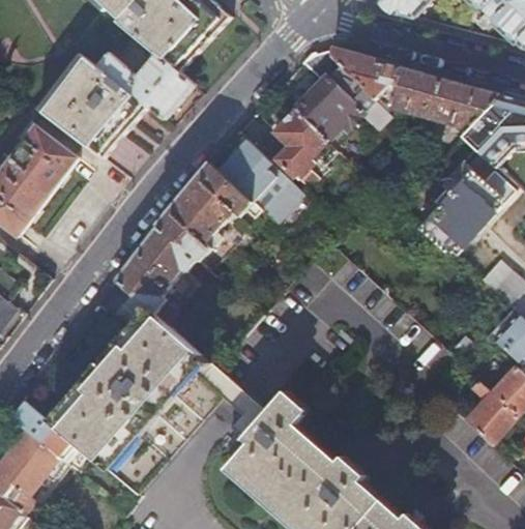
[(114,20),(152,53),(153,52),(176,71),(206,39),(228,16),(210,0),(96,0),(115,18),(114,20)]
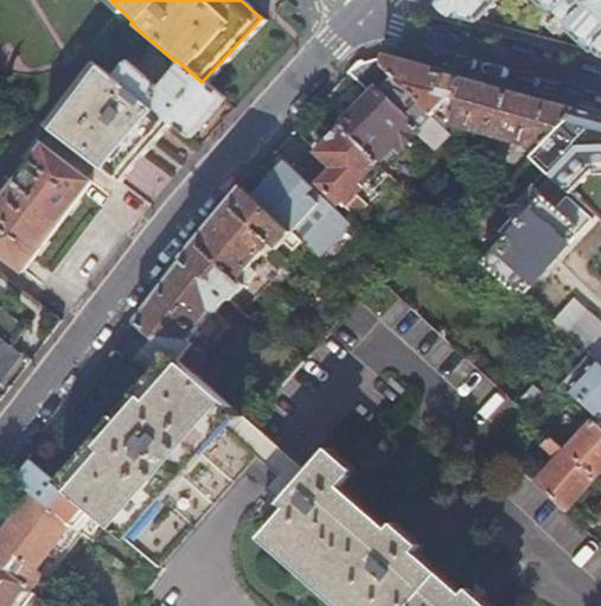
[(434,0),(435,4),(445,11),(471,18),(487,0),(535,0),(544,8),(537,17),(552,31),(561,24),(588,49),(590,46),(596,53),(600,53),(600,0),(434,0)]
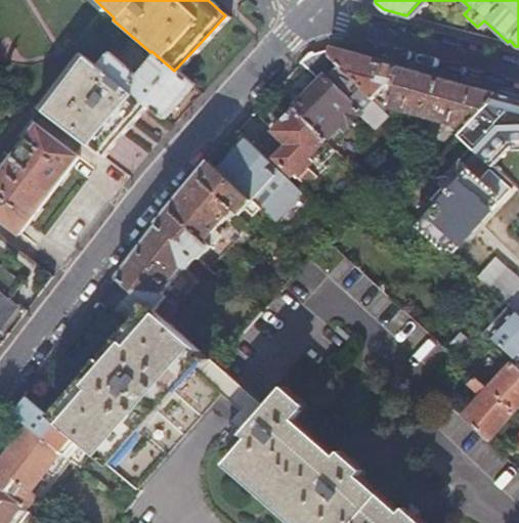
[(339,67),(323,52),(317,46),(304,50),(297,58),(316,79),(290,106),(321,137),(335,122),(340,126),(353,111),(369,126),(383,111),(380,107),(339,67)]
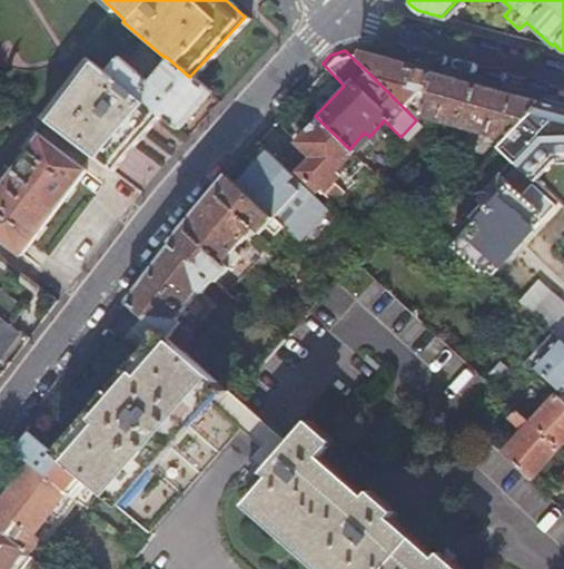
[(414,111),(416,113),(428,70),(417,67),(355,50),(352,57),(368,72),(413,117),(414,111)]
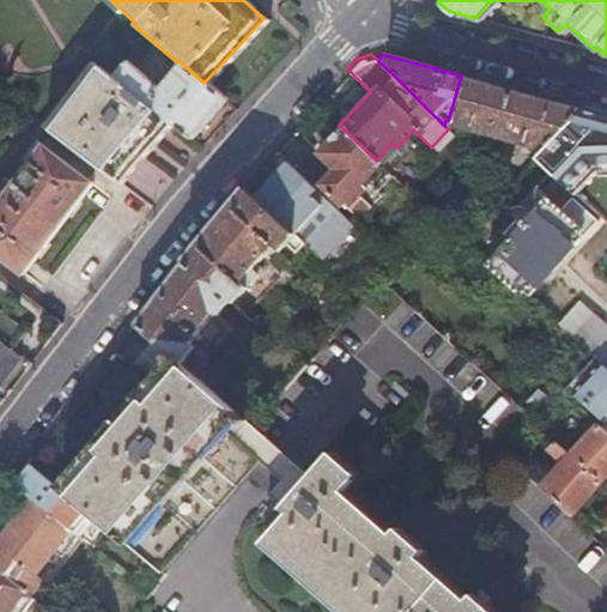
[(177,60),(176,61),(156,85),(123,58),(107,76),(125,89),(187,137),(219,97),(219,96),(204,83),(177,60)]
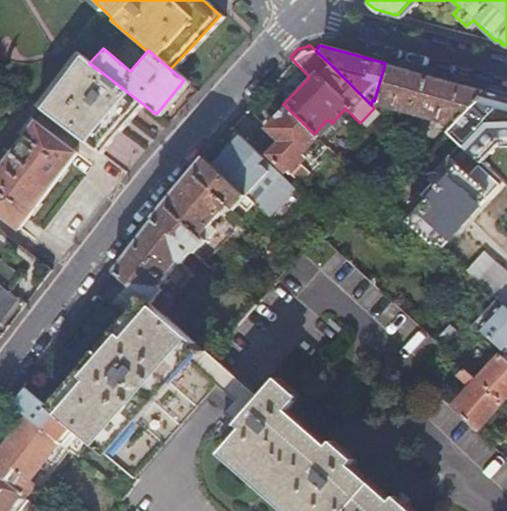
[(104,74),(89,63),(80,56),(78,54),(37,106),(90,146),(97,151),(105,139),(121,122),(137,100),(104,74)]
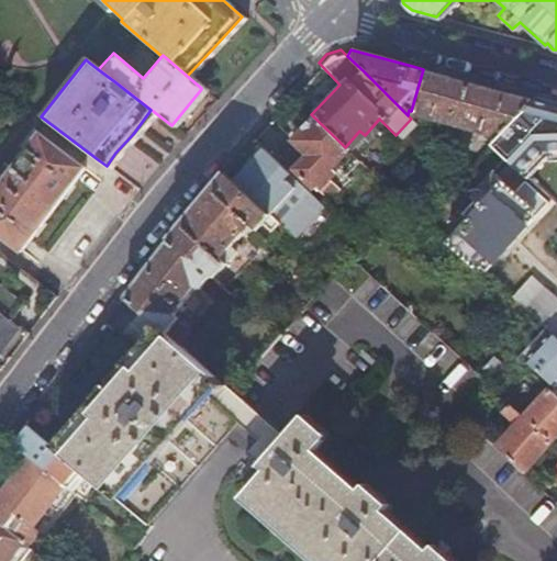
[(411,111),(497,134),(517,114),(524,108),(528,98),(458,79),(423,69),(411,111)]
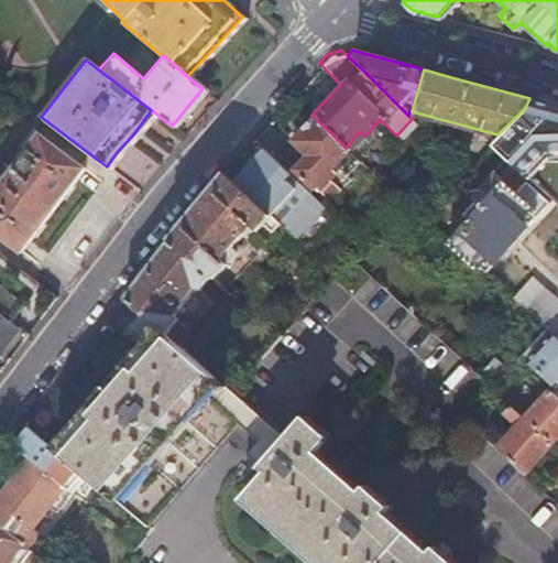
[(490,143),(511,163),(538,133),(554,149),(557,143),(557,106),(537,100),(521,117),(518,115),(498,134),(490,143)]
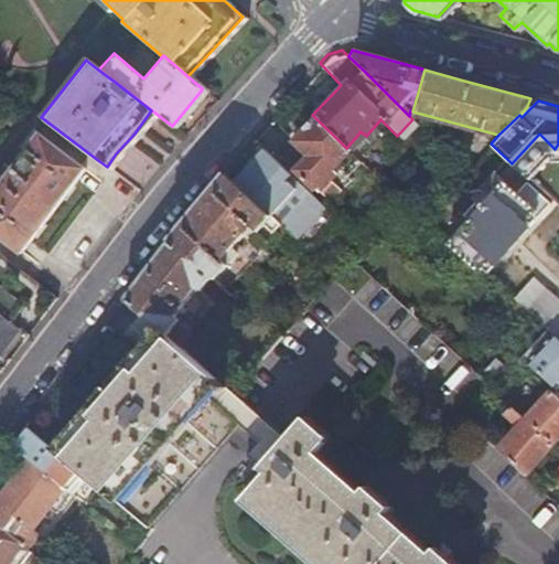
[(345,148),(346,148),(312,115),(311,116),(288,140),(303,155),(290,169),(314,191),(310,197),(320,205),(345,177),(343,173),(331,163),(345,148)]
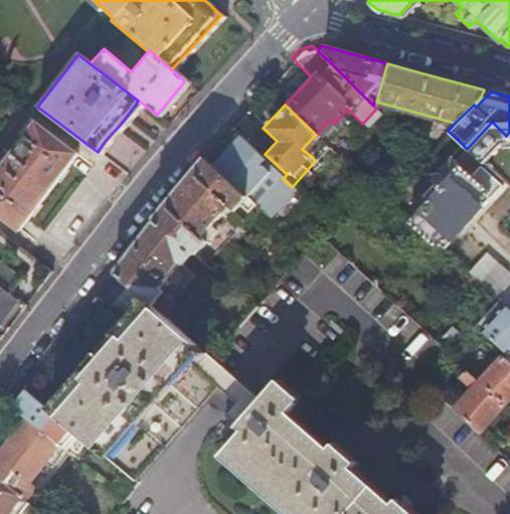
[(25,115),(13,131),(19,135),(0,160),(0,215),(14,226),(45,184),(70,150),(25,115)]
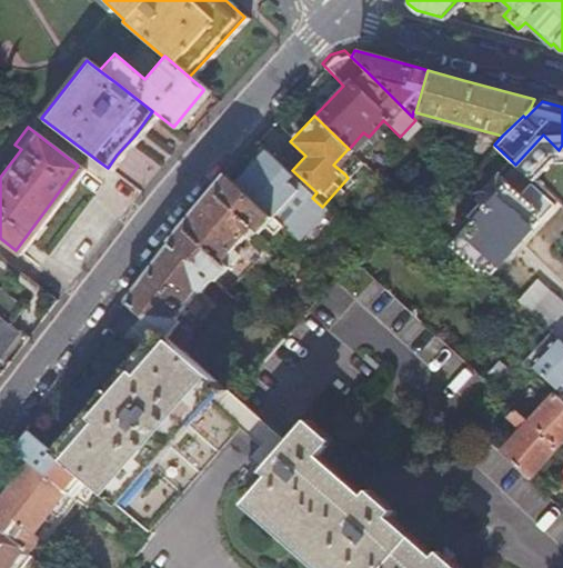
[(295,182),(258,147),(244,161),(249,166),(233,185),(268,217),(270,216),(279,223),(285,230),(293,237),(322,207),(312,198),(295,182)]
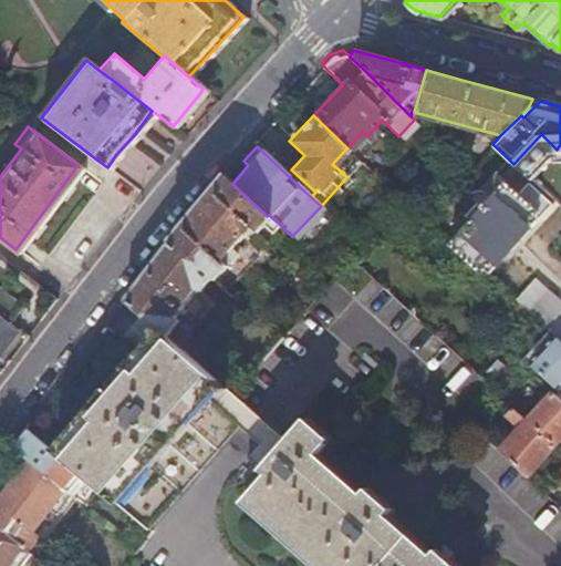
[(357,160),(346,148),(332,164),(344,174),(357,160)]
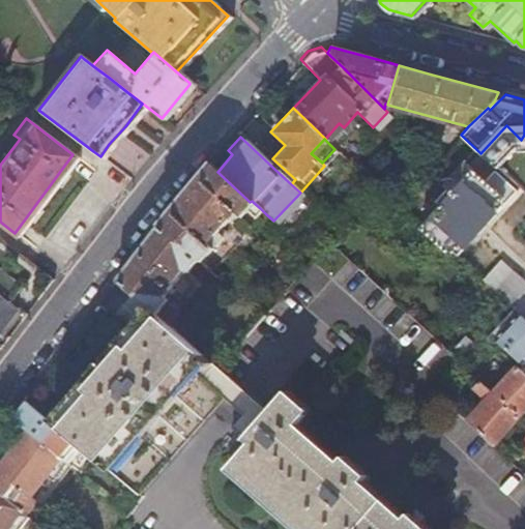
[(437,202),(416,226),(450,256),(511,187),(490,168),(487,168),(475,158),(468,168),(457,158),(436,182),(442,187),(433,199),(437,202)]
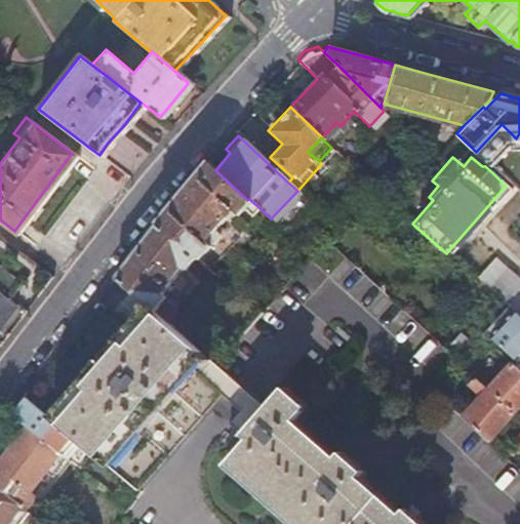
[(215,168),(206,160),(180,191),(153,222),(195,257),(221,229),(216,225),(230,209),(235,213),(241,207),(249,214),(257,206),(249,199),(247,200),(215,170),(214,169),(215,168)]
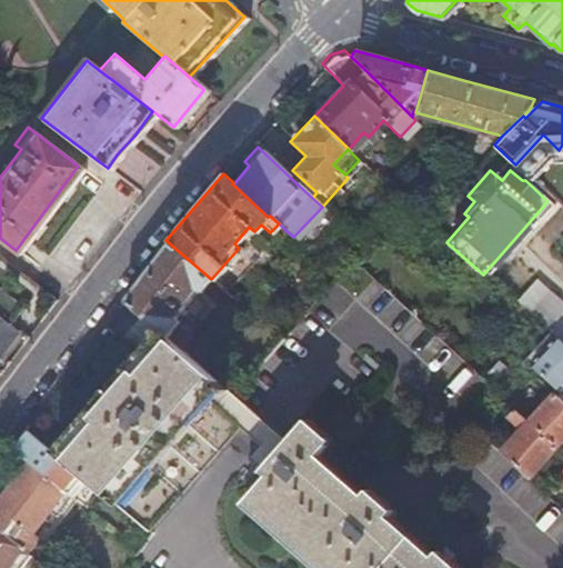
[(541,188),(562,208),(562,186),(552,176),(541,188)]
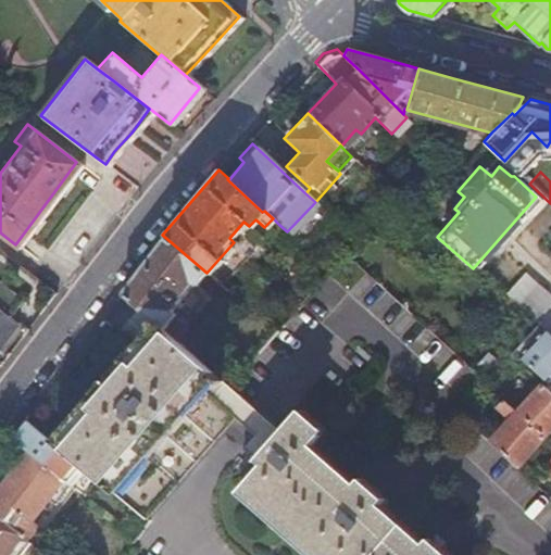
[(327,213),(315,202),(287,231),(300,244),(327,213)]
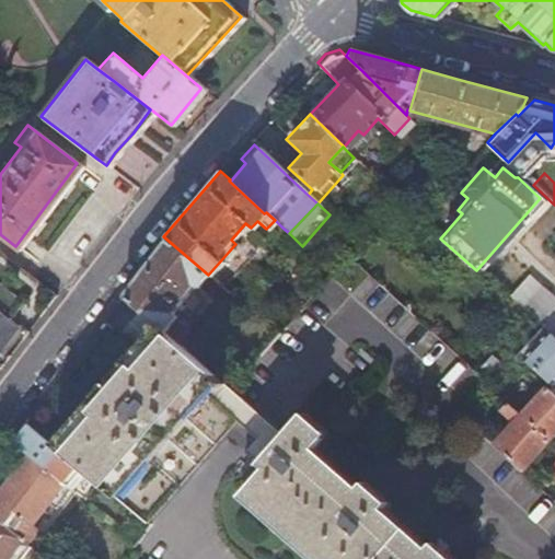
[(208,275),(163,236),(141,266),(119,294),(154,325),(174,341),(182,333),(169,321),(172,316),(168,313),(172,307),(183,316),(198,299),(188,289),(191,286),(200,293),(212,279),(208,275)]
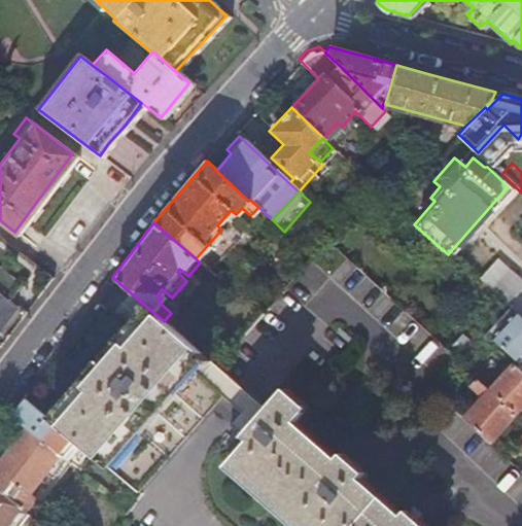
[(511,310),(521,319),(521,282),(492,255),(473,277),(483,285),(489,291),(511,310)]
